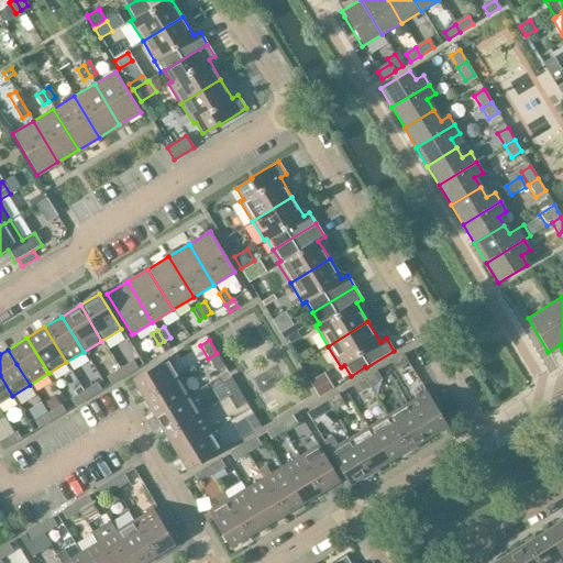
[(217,353),(208,359),(217,373),(224,367),(217,353)]
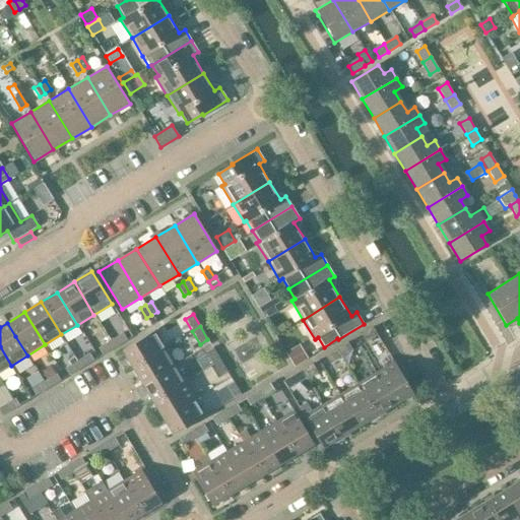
[(360,334),(366,342),(377,335),(372,327),(360,334)]
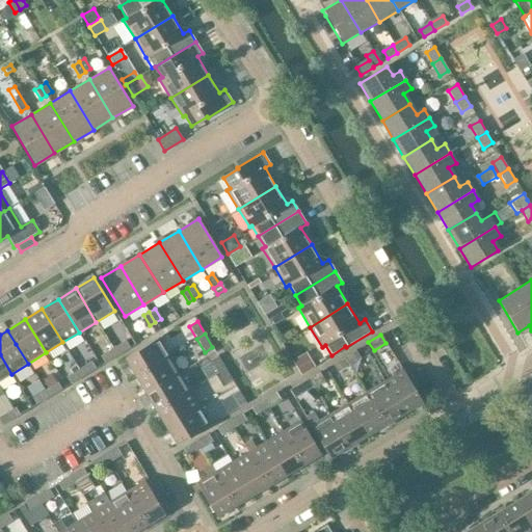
[(125,358),(135,376),(168,356),(158,339),(125,358)]
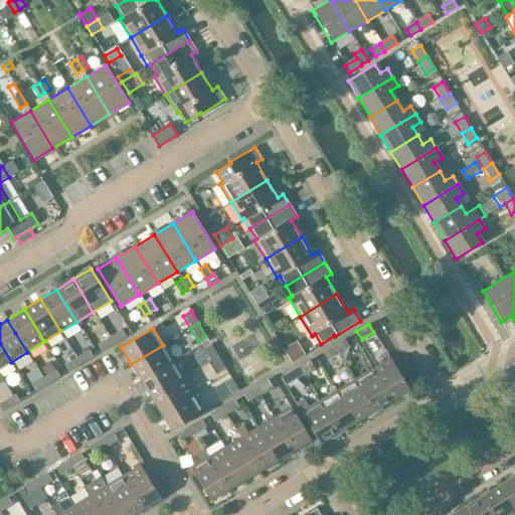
[(123,331),(110,339),(113,344),(126,337),(123,331)]
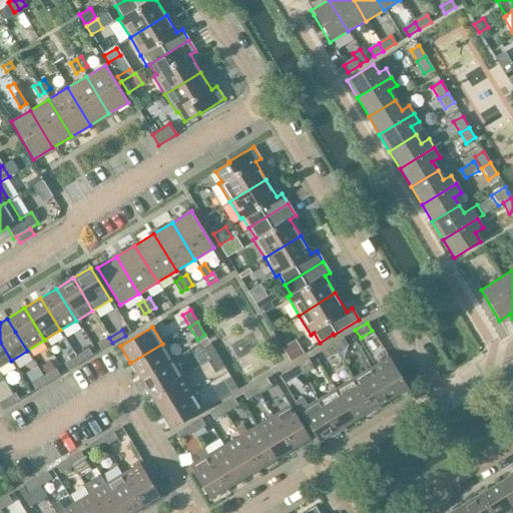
[(112,343),(109,338),(97,344),(101,350),(112,343)]
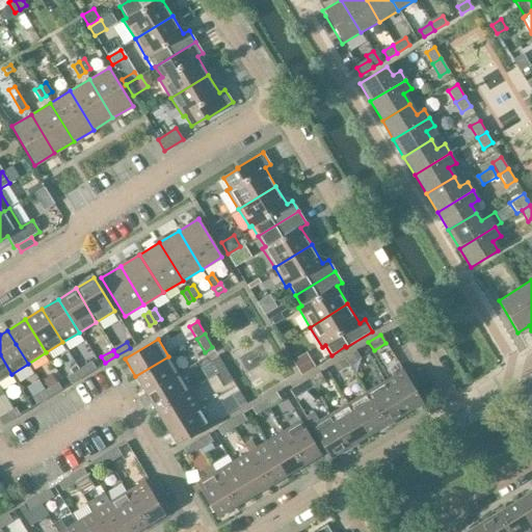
[(354,350),(343,357),(348,366),(360,358),(354,350)]
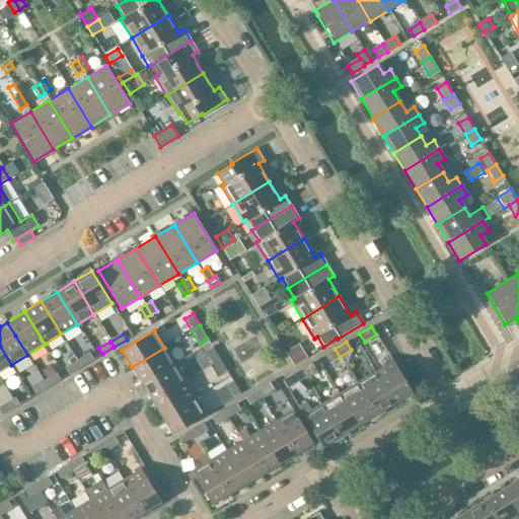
[(285,353),(294,367),(307,358),(298,344),(285,353)]
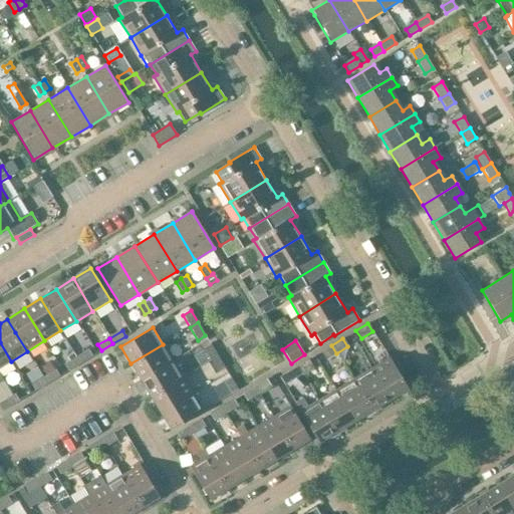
[(0,381),(2,380),(0,375),(0,367),(11,361),(0,342),(0,381)]
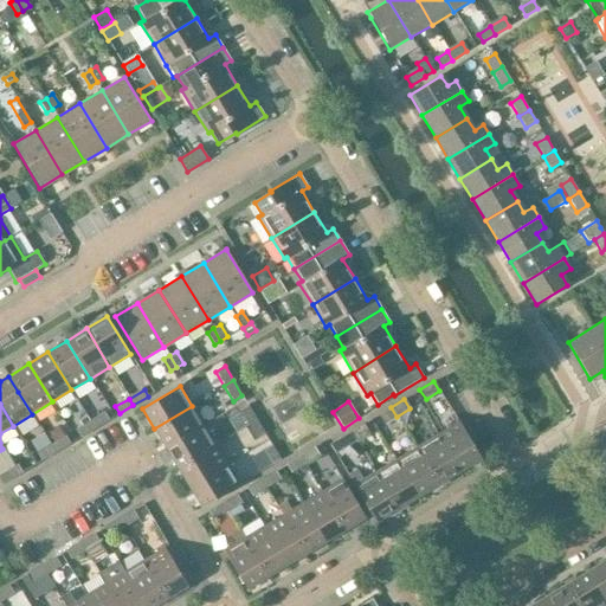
[(154,429),(166,447),(204,425),(192,406),(154,429)]
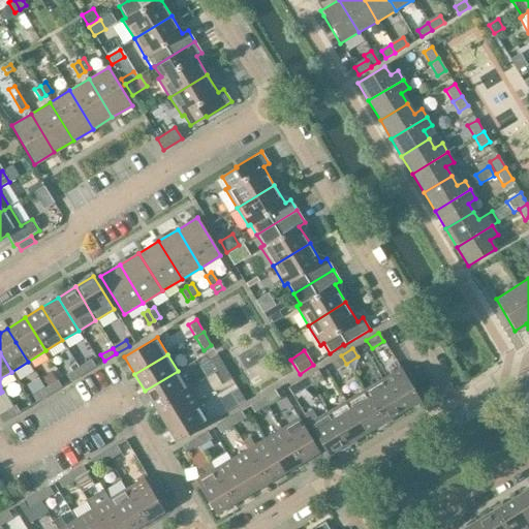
[(210,359),(217,371),(223,367),(217,354),(210,359)]
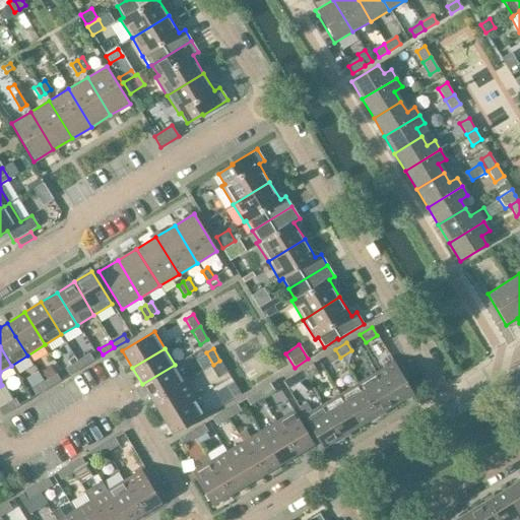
[(340,358),(335,349),(325,355),(330,364),(340,358)]
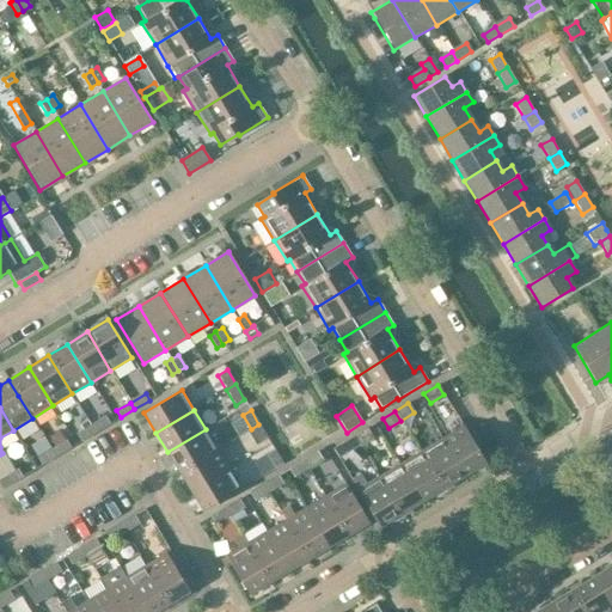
[(105,417),(91,426),(96,433),(110,424),(105,417)]
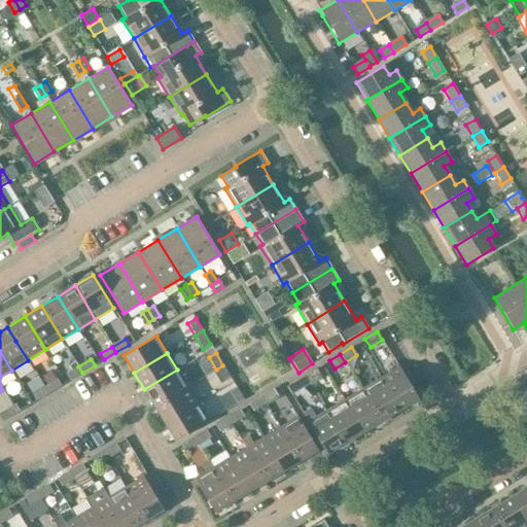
[(222,365),(216,370),(223,382),(231,378),(222,365)]
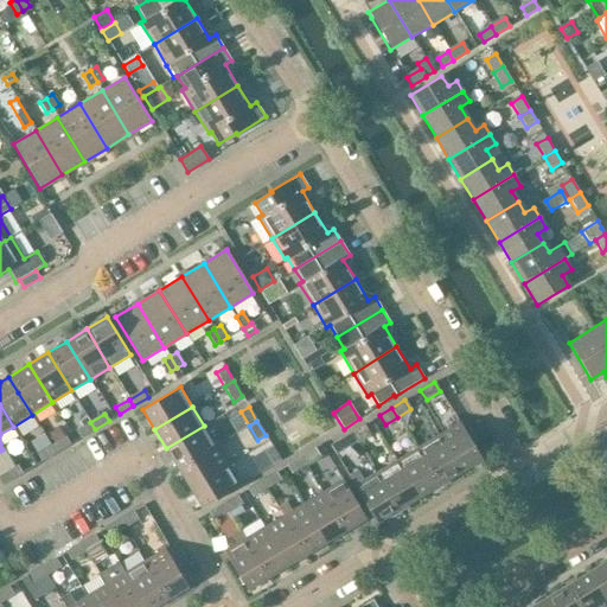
[(95,429),(90,422),(76,430),(81,438),(95,429)]
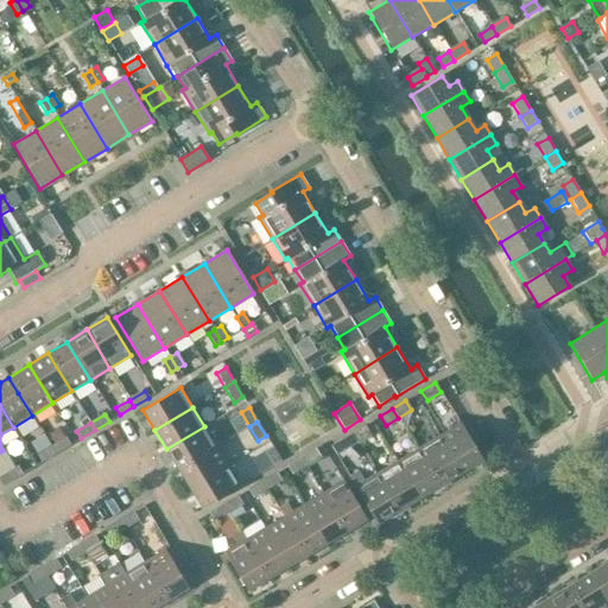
[(460,424),(438,437),(461,474),(482,461),(460,424)]
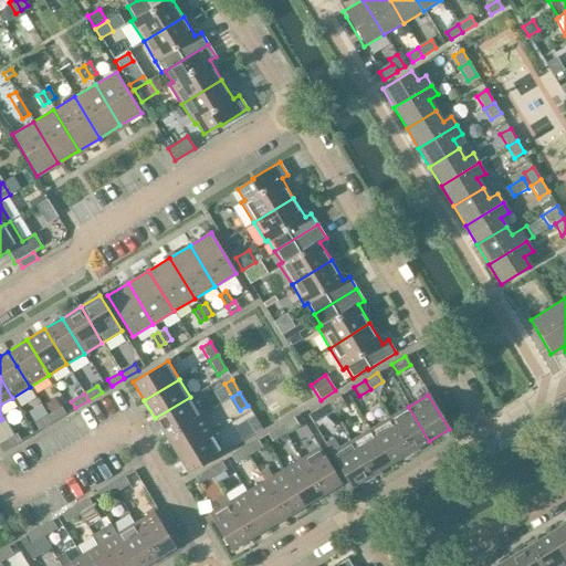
[(338,396),(327,402),(333,411),(344,405),(338,396)]
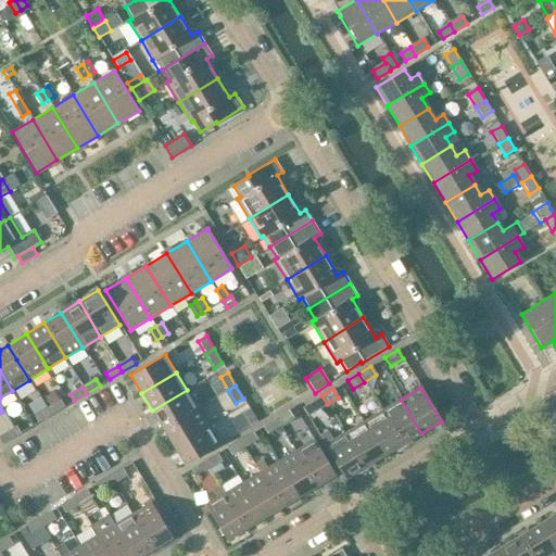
[(152,411),(163,429),(198,407),(187,390),(152,411)]
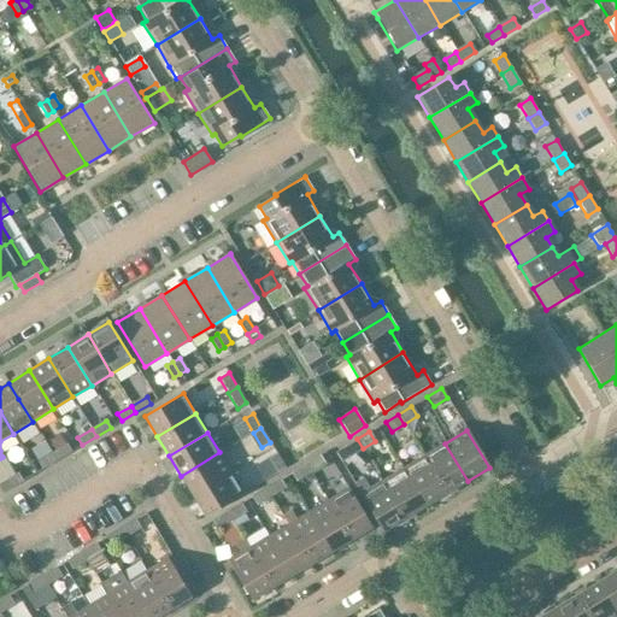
[(60,434),(50,441),(56,451),(66,445),(60,434)]
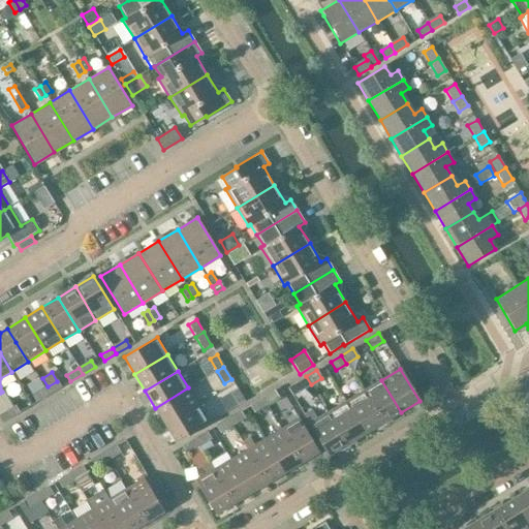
[(311,384),(306,376),(294,383),(300,392),(311,384)]
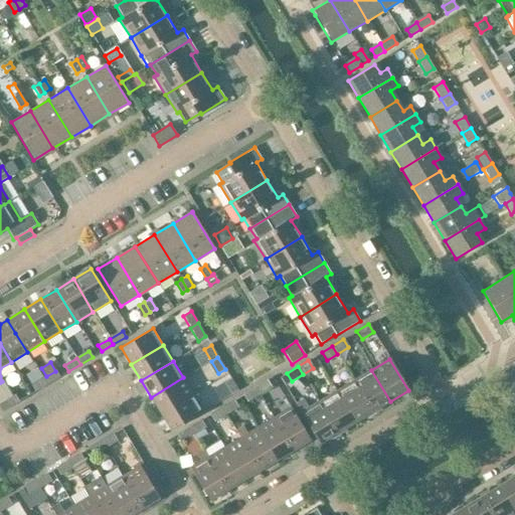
[(371,370),(353,380),(372,411),(390,401),(371,370)]
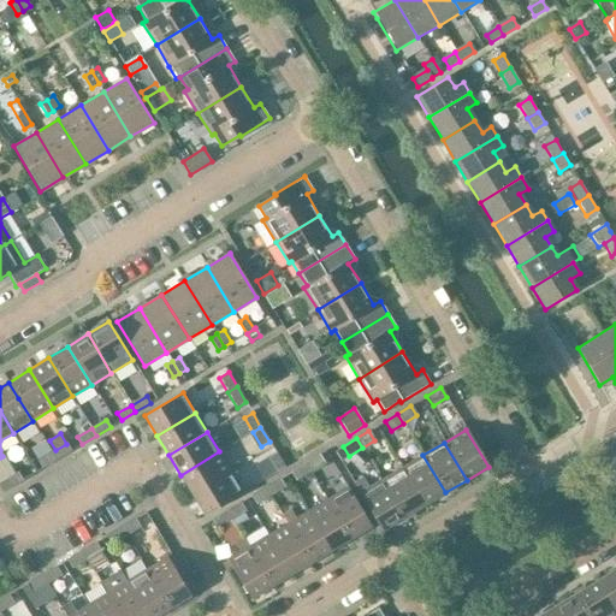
[(55,450),(52,452),(57,460),(72,451),(67,444),(66,444),(55,450)]
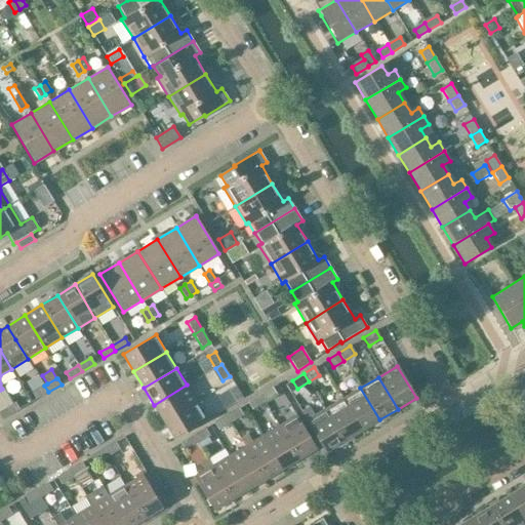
[(154,405),(164,421),(197,401),(187,385),(154,405)]
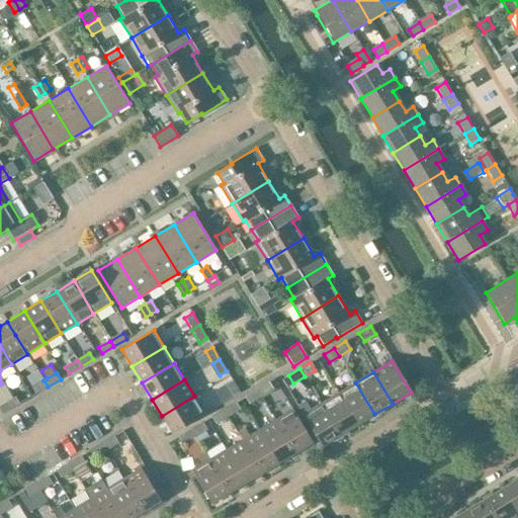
[(48,386),(44,380),(32,387),(35,394),(48,386)]
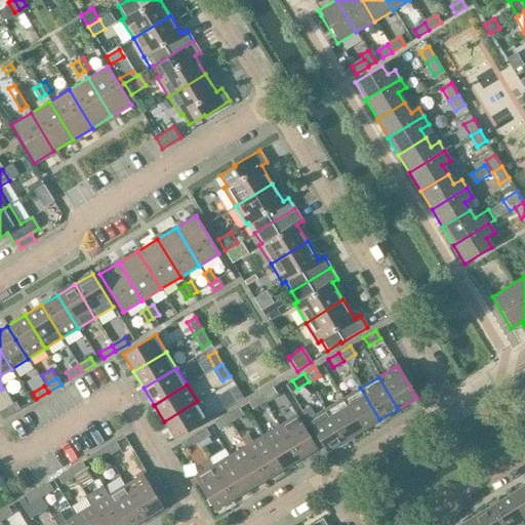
[(230,390),(237,402),(243,399),(236,386),(230,390)]
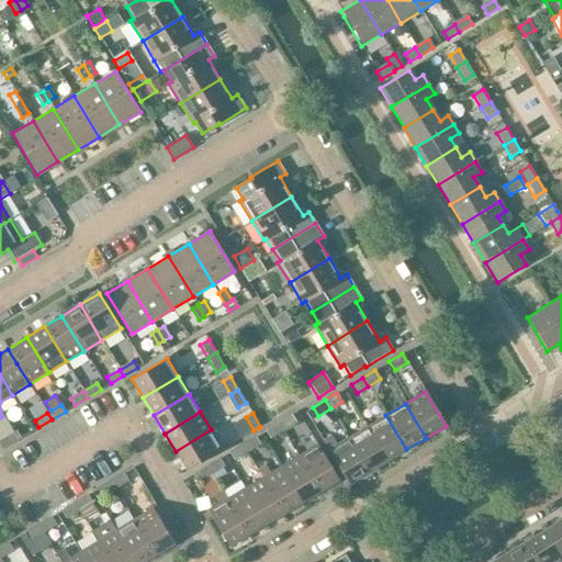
[(292,415),(279,423),(283,430),(296,423),(292,415)]
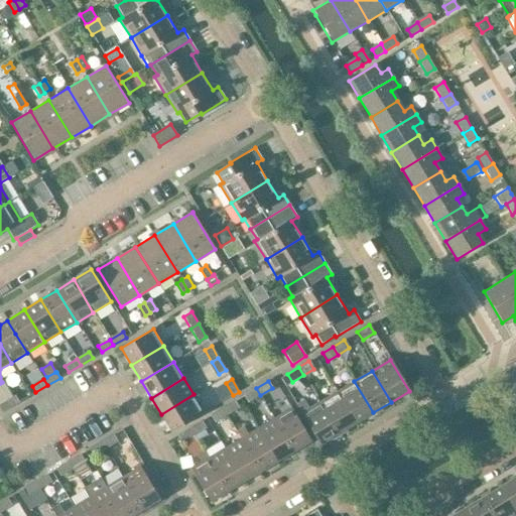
[(354,381),(337,392),(356,423),(373,412),(354,381)]
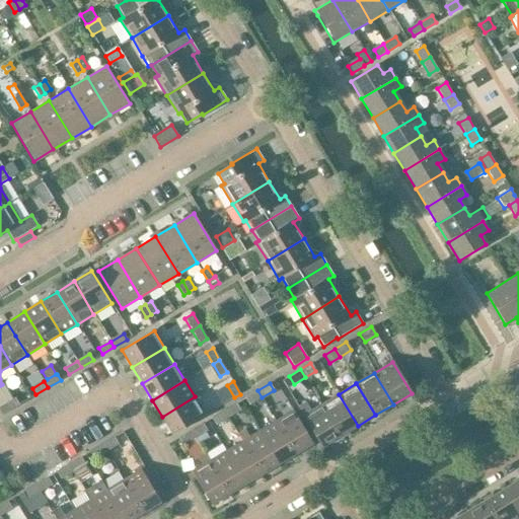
[(262,397),(257,390),(245,398),(249,404),(262,397)]
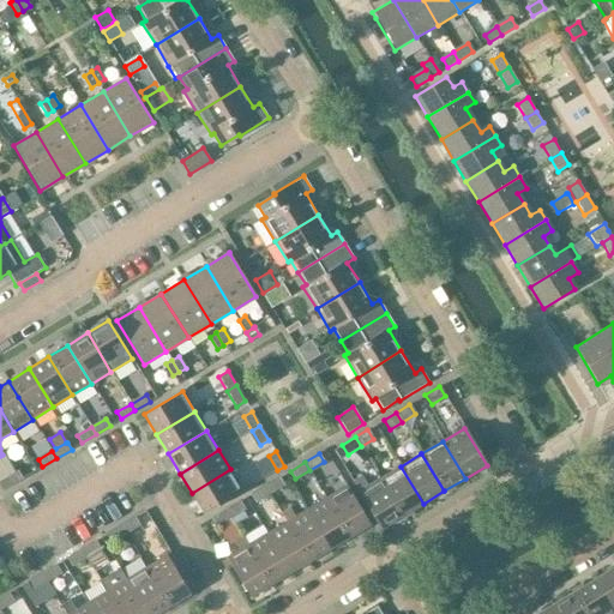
[(401,467),(380,479),(403,516),(423,504),(401,467)]
